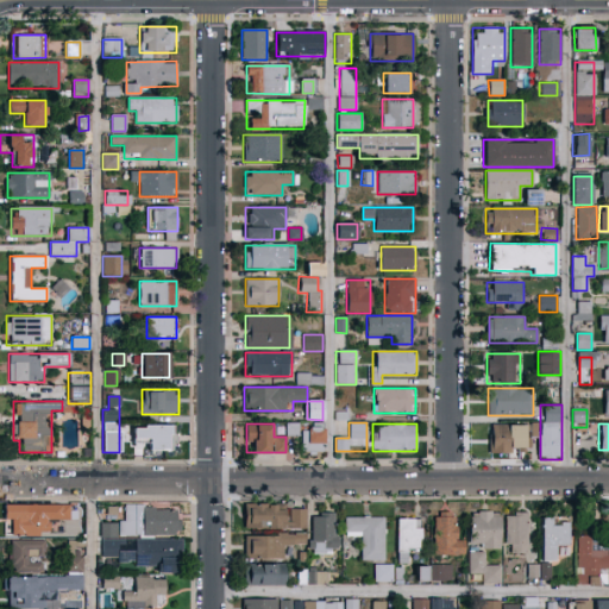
[(175,425),(175,450),(132,450),(132,425),(175,425)]
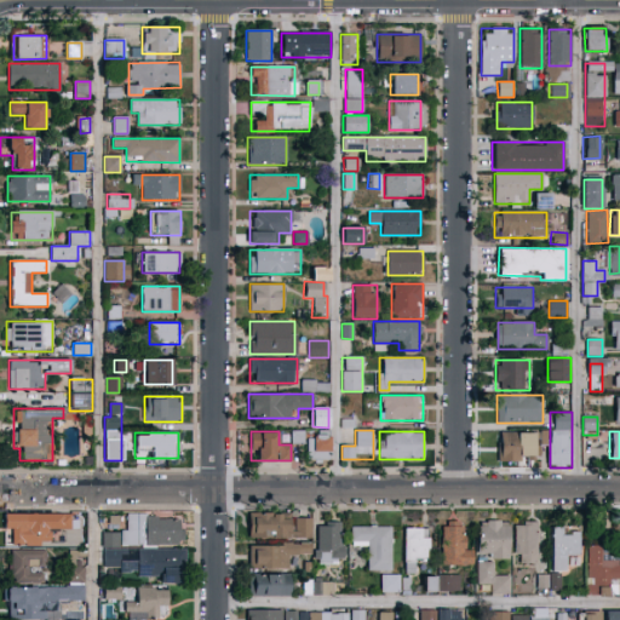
[(499,460),(499,432),(537,432),(537,460),(499,460)]
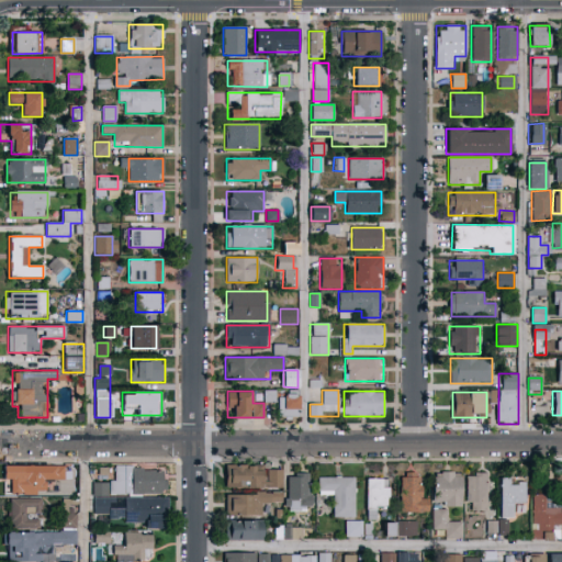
[(278,417),(278,395),(299,395),(299,417),(278,417)]
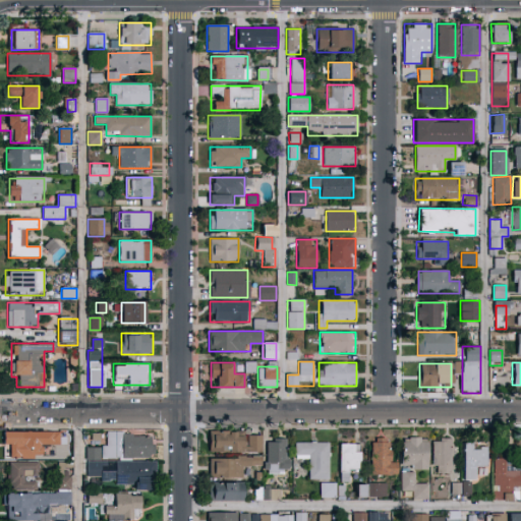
[(43,450),(43,459),(9,459),(9,442),(19,442),(19,430),(60,430),(60,450),(43,450)]
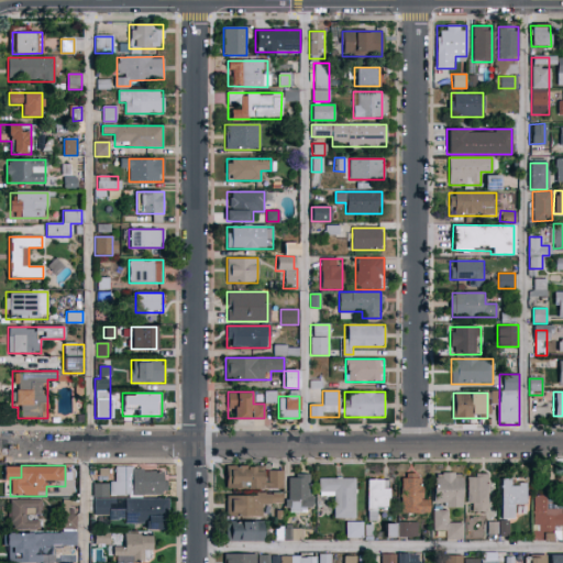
[(225,488),(225,466),(264,466),(264,488),(225,488)]
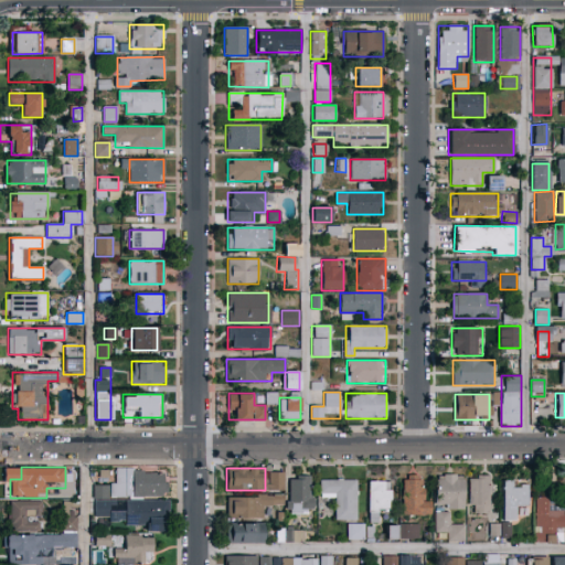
[(112,497),(113,469),(168,470),(167,497),(112,497)]
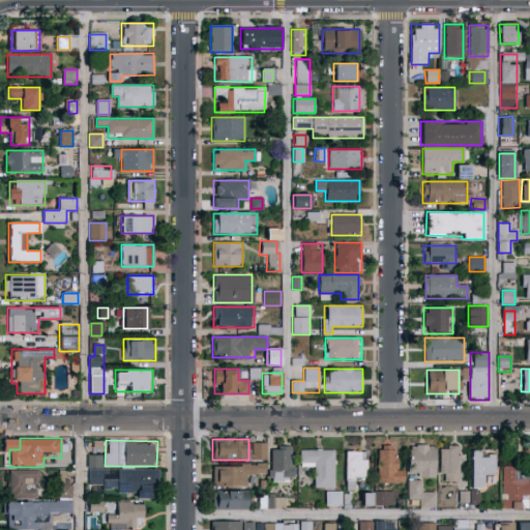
[(265,444),(263,460),(251,459),(253,443),(265,444)]
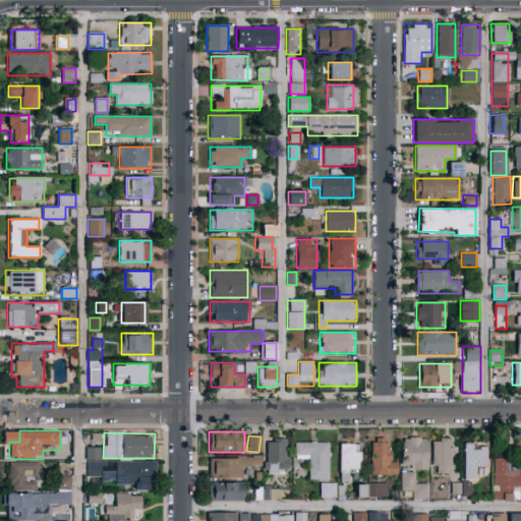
[(427,469),(401,469),(401,438),(427,438),(427,469)]
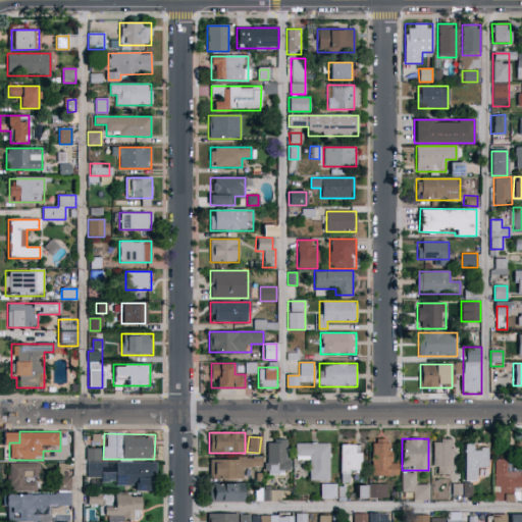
[(289,439),(289,473),(267,473),(267,439),(289,439)]
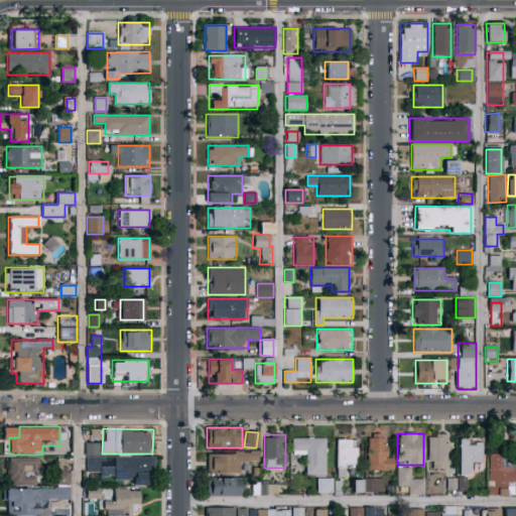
[(446,434),(446,469),(428,469),(428,434),(446,434)]
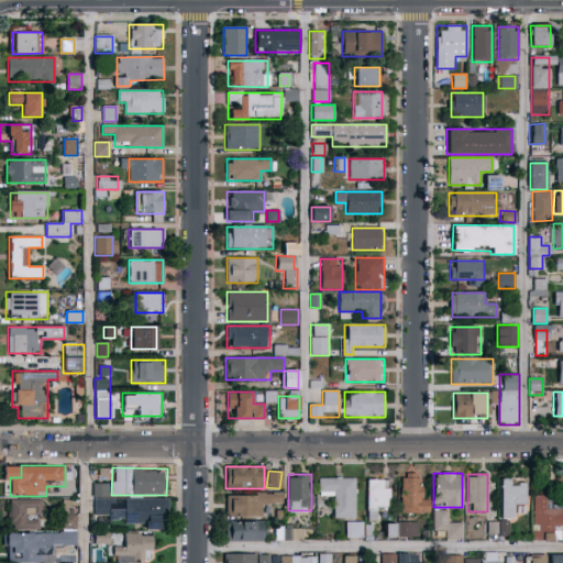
[(401,514),(401,475),(424,475),(424,514),(401,514)]
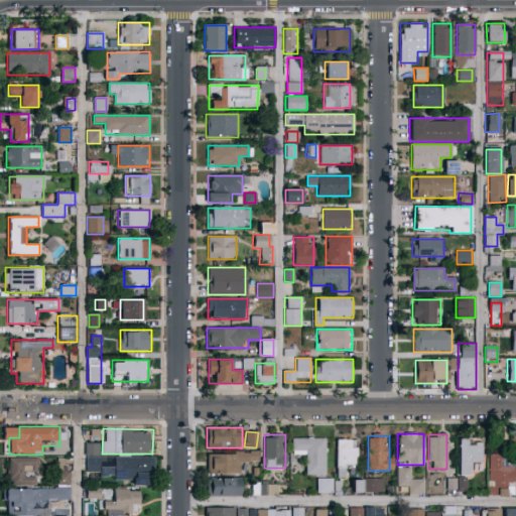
[(327,438),(327,475),(304,475),(304,456),(292,456),(292,438),(327,438)]
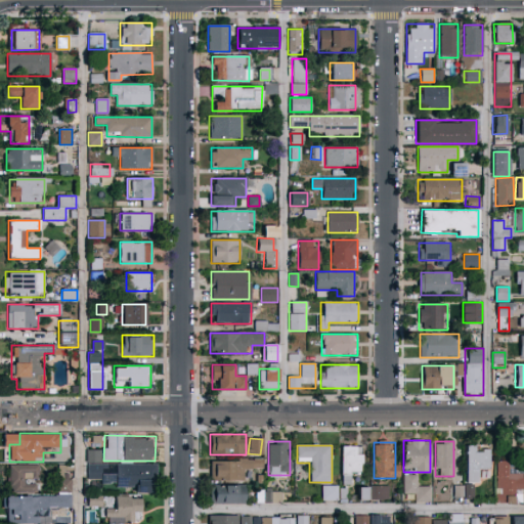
[(342,484),(342,447),(362,447),(362,473),(350,473),(350,484),(342,484)]
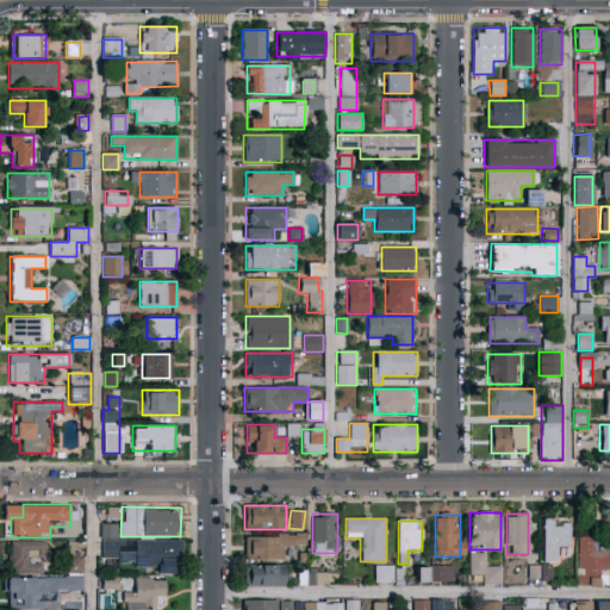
[(542,580),(542,521),(571,521),(570,547),(555,547),(555,580),(542,580)]
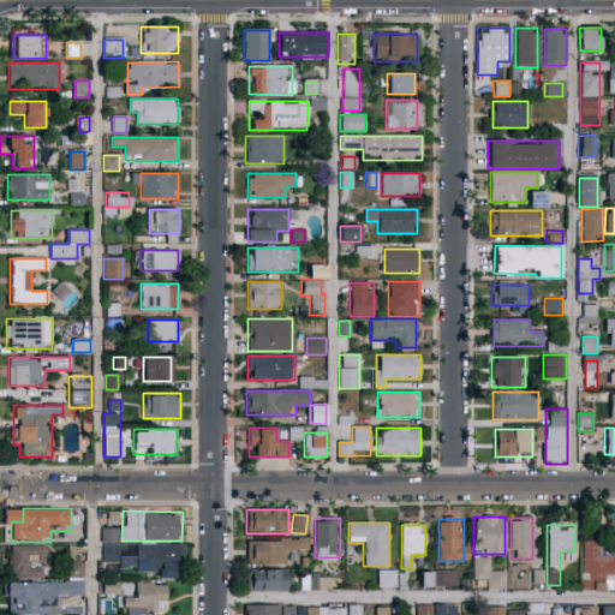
[(117,527),(100,527),(100,542),(117,542),(117,527)]
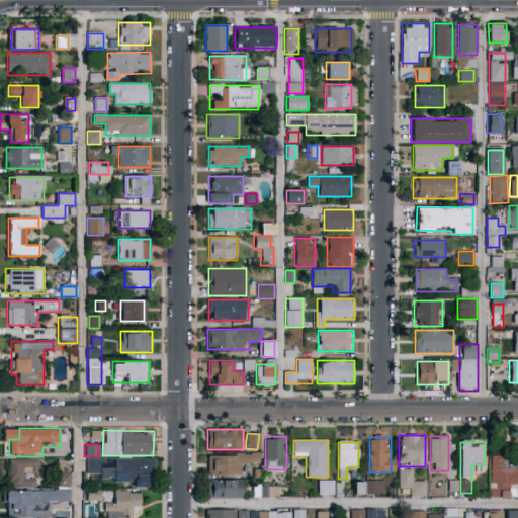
[(241,476),(207,476),(207,454),(259,454),(259,464),(241,464),(241,476)]
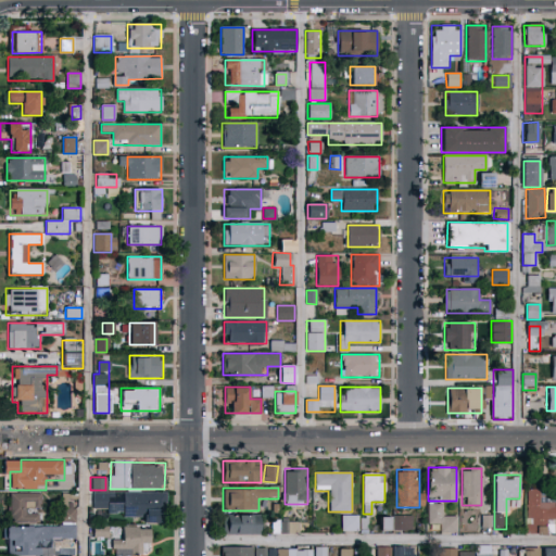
[(527,490),(540,490),(540,502),(554,502),(554,533),(527,533),(527,490)]
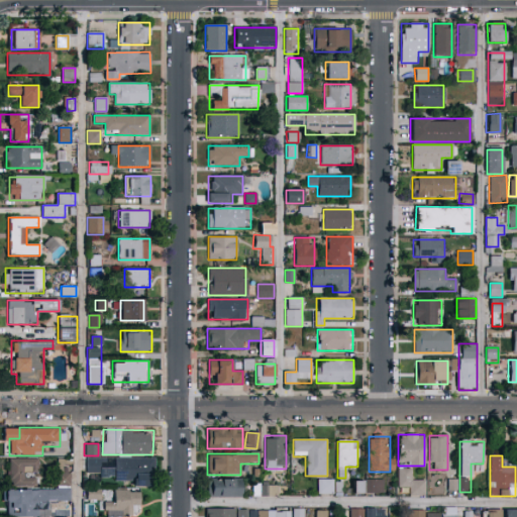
[(9,485),(9,458),(36,458),(36,485),(9,485)]
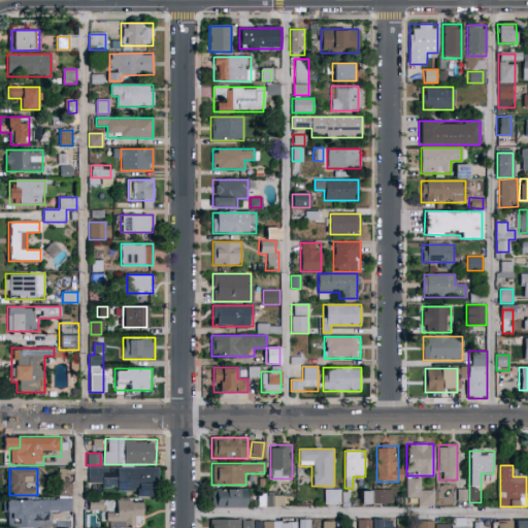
[(117,468),(153,468),(153,494),(117,494),(117,486),(100,486),(100,477),(117,477),(117,468)]
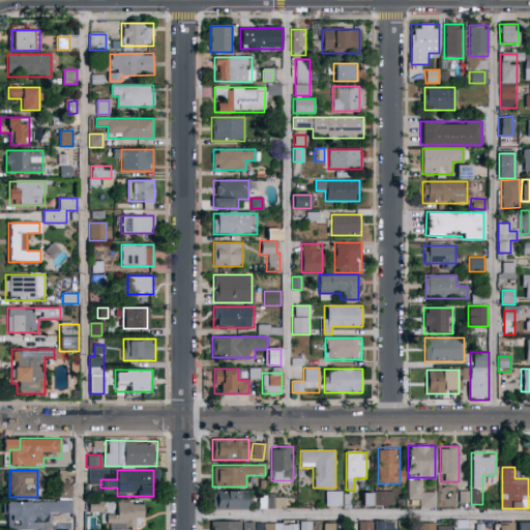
[(70,497),(70,479),(59,479),(59,497),(70,497)]
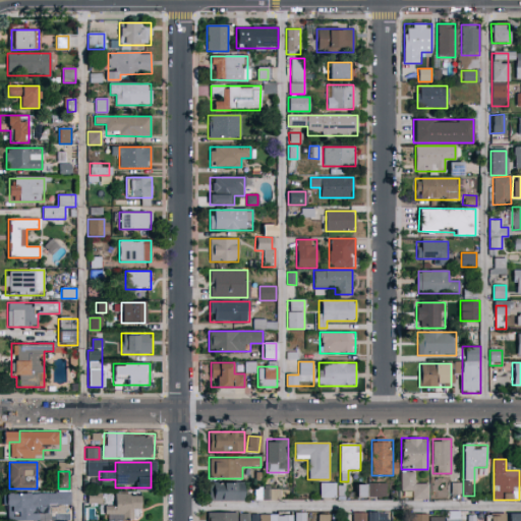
[(412,500),(412,490),(401,490),(401,472),(415,472),(415,484),(427,484),(427,500),(412,500)]
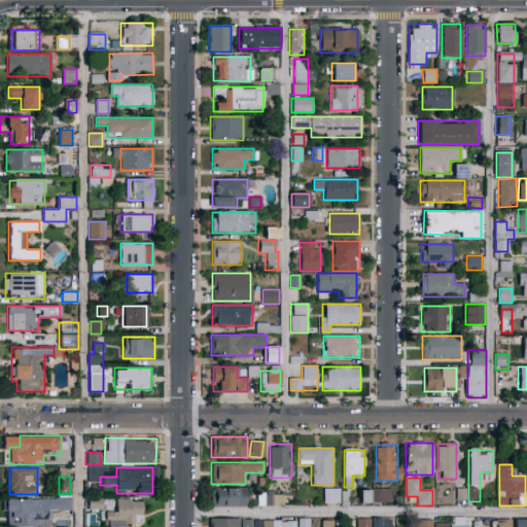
[(464,499),(464,488),(456,488),(456,499),(464,499)]
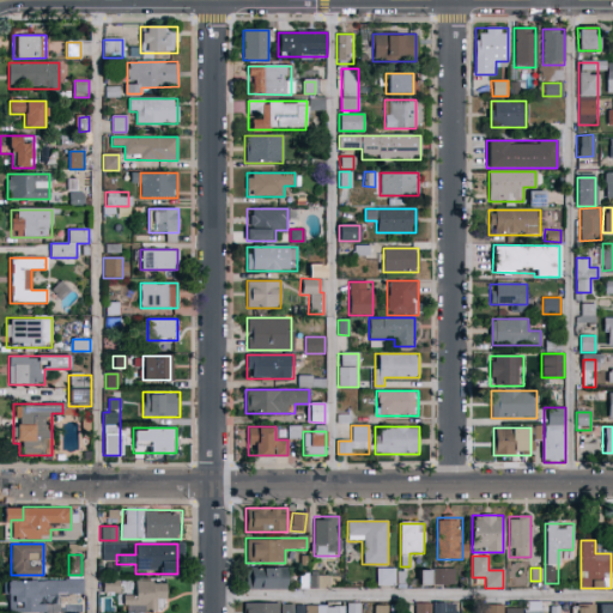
[(246,590),(246,569),(286,569),(286,590),(246,590)]
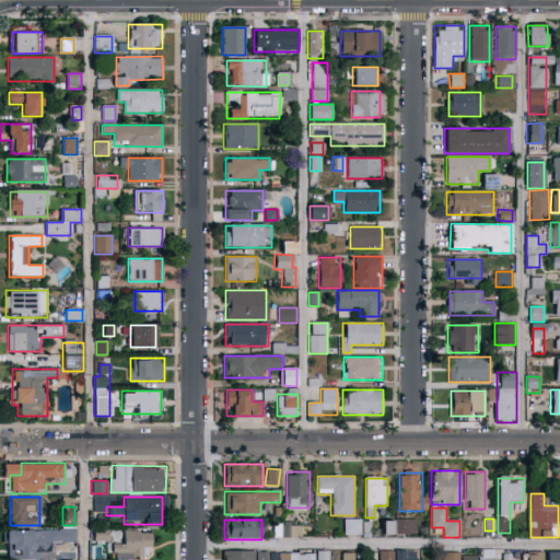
[(345,535),(345,520),(361,520),(361,535),(345,535)]
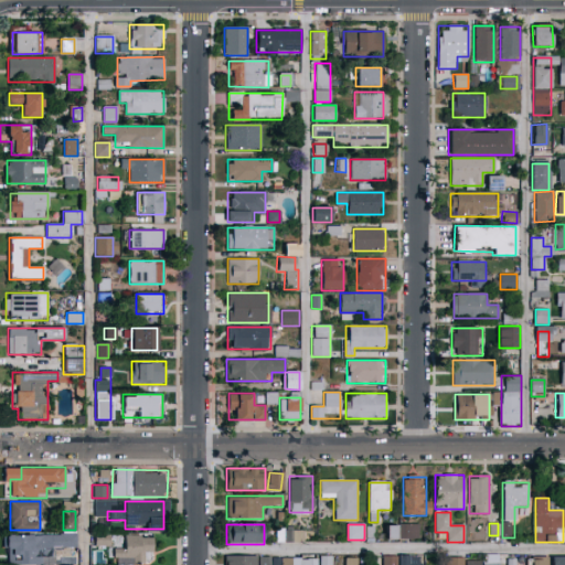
[(419,539),(398,539),(398,524),(419,524),(419,539)]
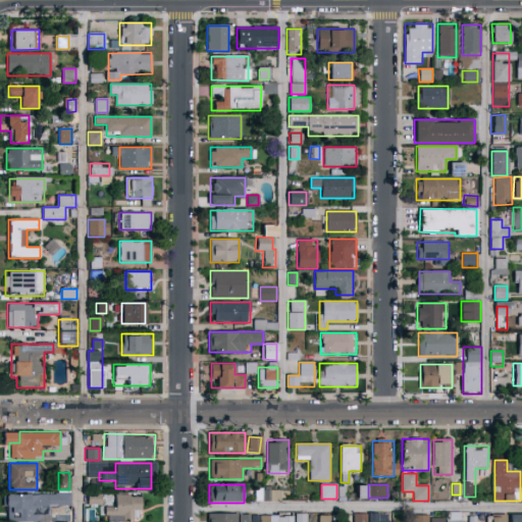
[(354,499),(363,499),(364,485),(355,485),(354,499)]
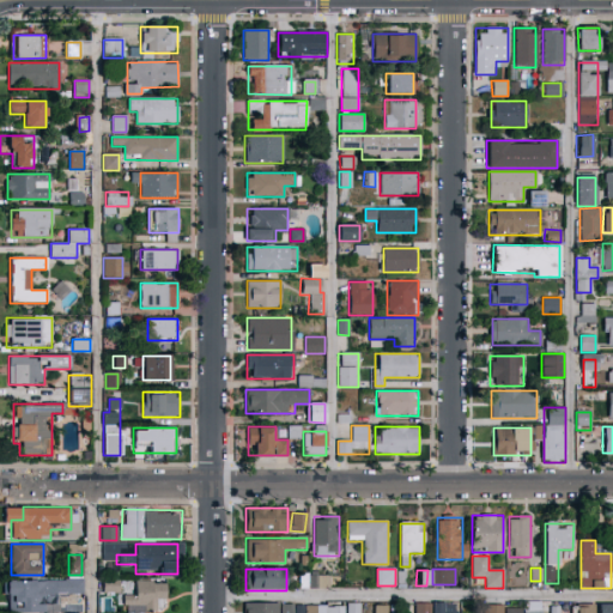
[(307,587),(327,588),(327,575),(307,575),(307,587)]
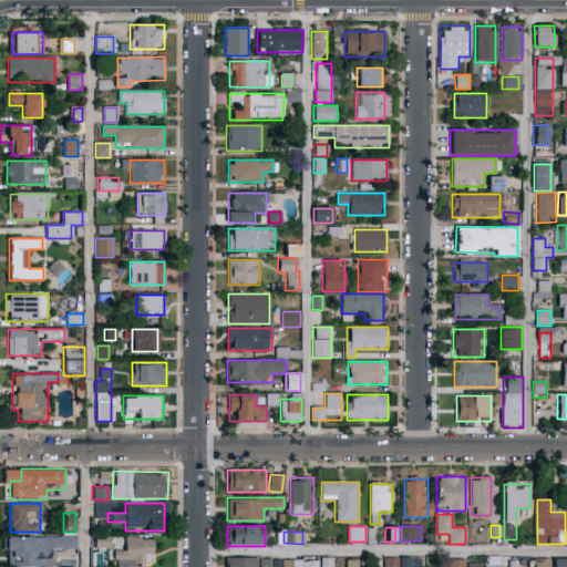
[(6,566),(6,537),(76,537),(76,549),(51,549),(51,558),(44,558),(44,566),(6,566)]
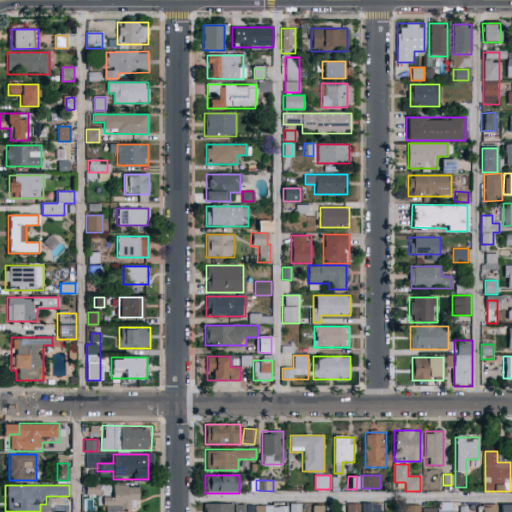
[(131,502),(131,510),(103,510),(103,497),(113,497),(113,486),(139,486),(139,502),(131,502)]
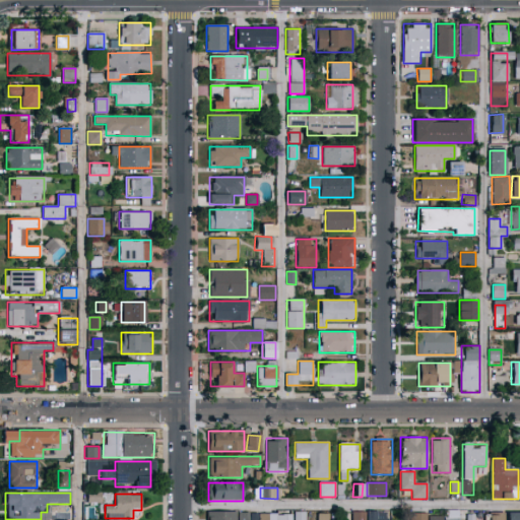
[(445,519),(445,510),(460,510),(460,519),(445,519)]
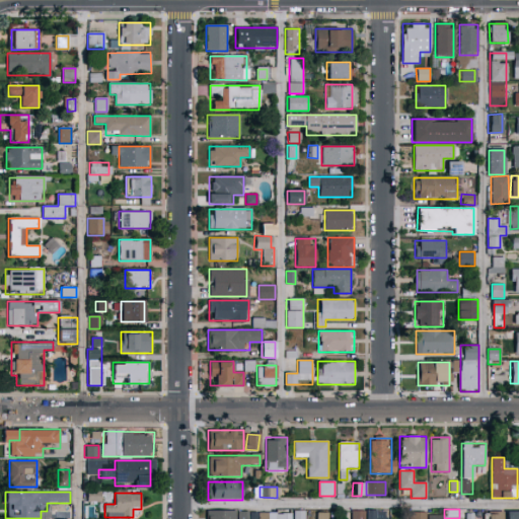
[(248,510),(248,518),(207,518),(207,510),(248,510)]
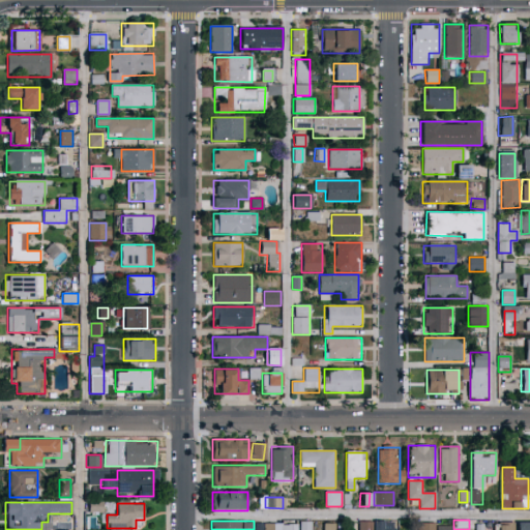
[(371,529),(372,521),(357,521),(356,529),(371,529)]
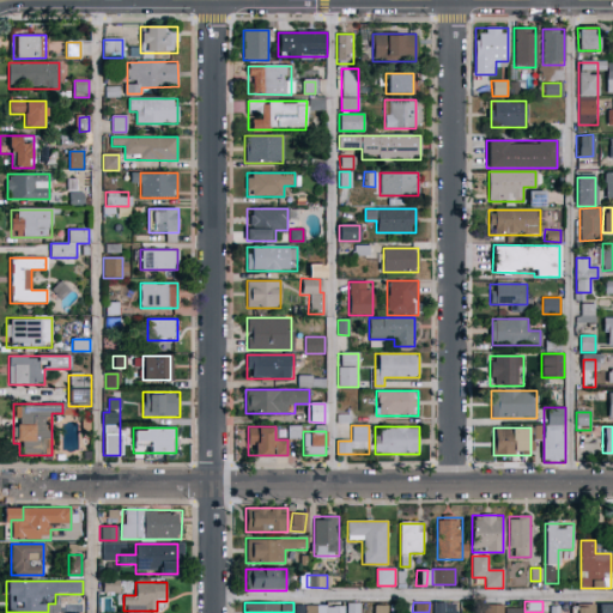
[(453,612),(453,602),(431,604),(431,612),(453,612)]
